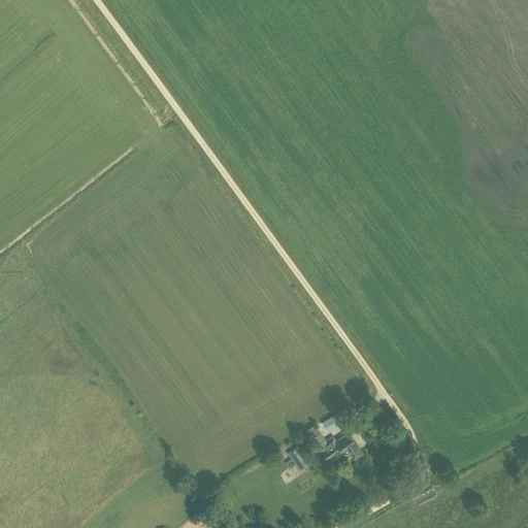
[(332,425),(328,418),(322,422),(326,428),(332,425)]
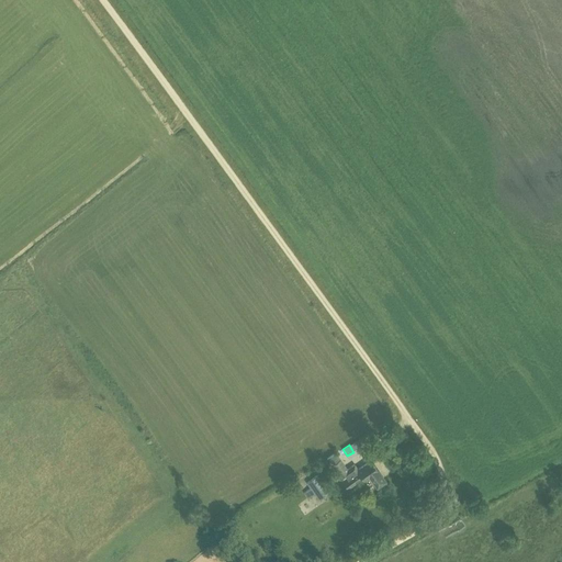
[(334,449),(325,457),(330,463),(339,457),(334,449)]
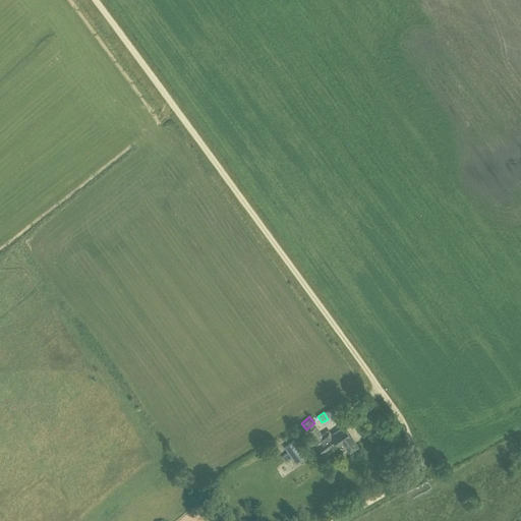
[(307,432),(315,444),(321,441),(322,443),(317,445),(323,453),(337,444),(338,446),(343,442),(350,452),(357,446),(343,427),(332,436),(329,431),(323,436),(315,426),(307,432)]
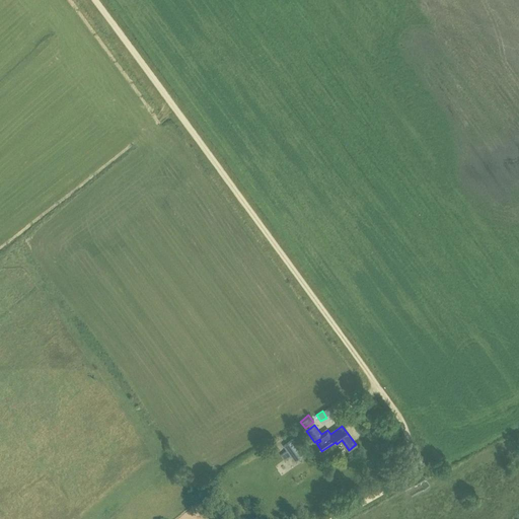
[(305,453),(294,438),(283,445),(287,450),(281,454),(285,460),(291,456),(294,461),(305,453)]
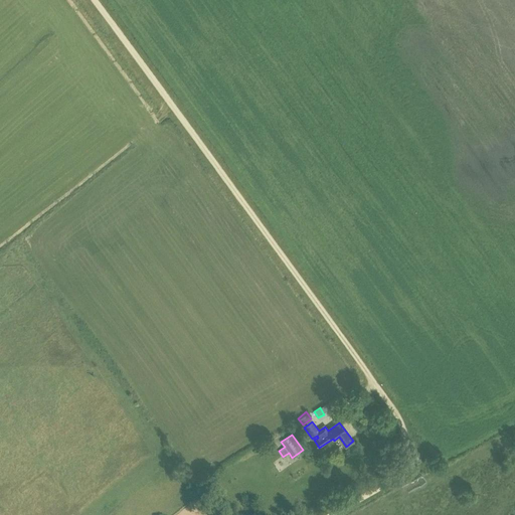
[(270,449),(270,448),(268,445),(267,442),(261,446),(264,451),(265,452),(270,449)]
